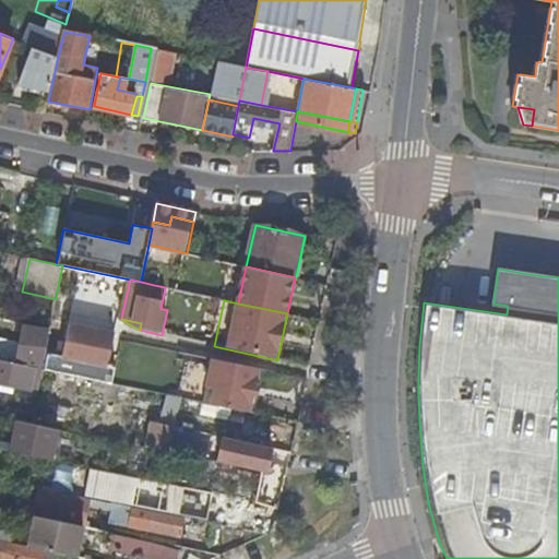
[(92,332),(92,328),(72,323),(70,329),(92,332)]
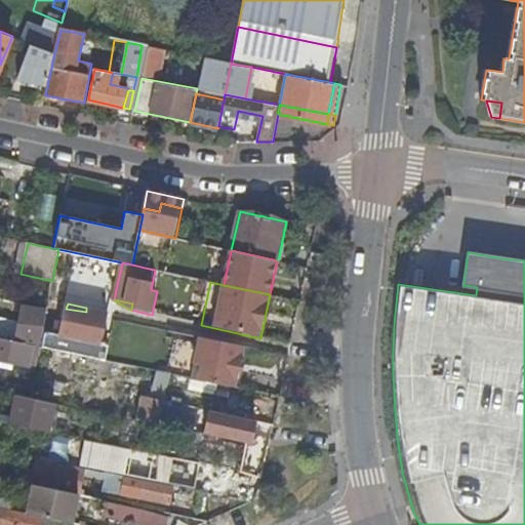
[(10,339),(40,346),(47,311),(24,306),(19,329),(16,328),(11,331),(10,339)]
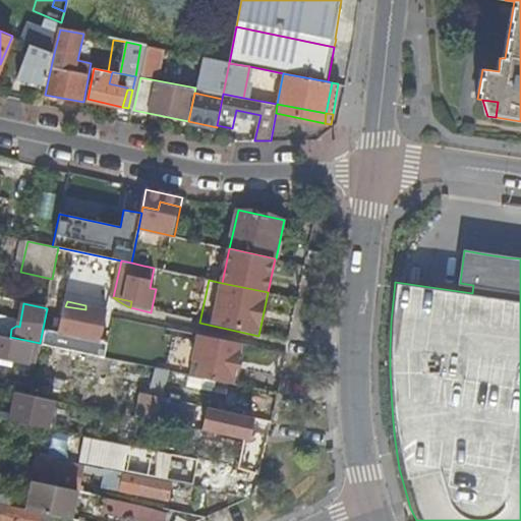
[(109,309),(85,305),(85,309),(65,306),(61,333),(102,341),(109,309)]
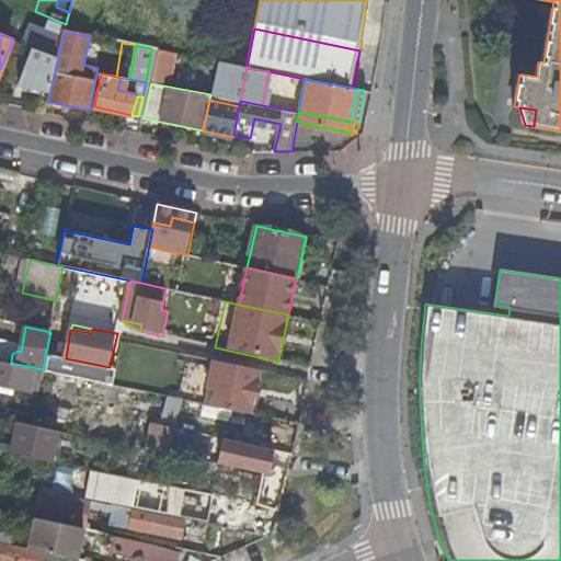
[(11,363),(0,361),(0,385),(4,386),(12,388),(32,391),(32,390),(39,391),(41,385),(41,380),(43,369),(11,363)]
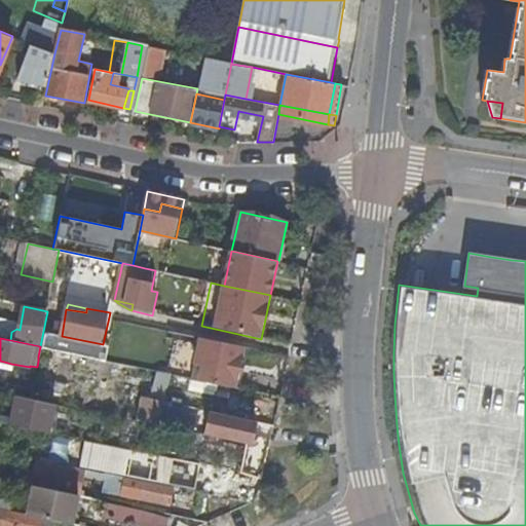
[(245,348),(201,339),(192,380),(235,389),(245,348)]
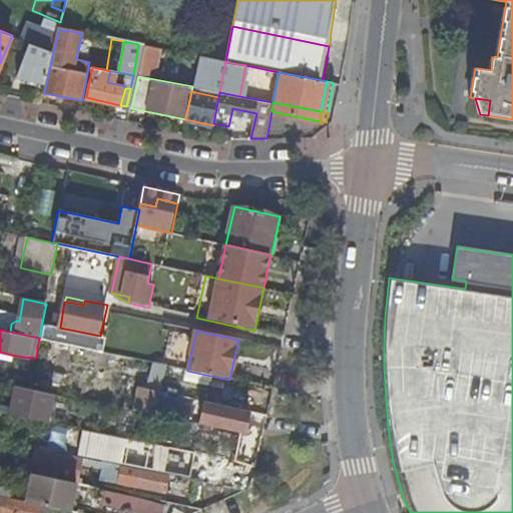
[(50,355),(48,389),(103,393),(106,358),(50,355)]
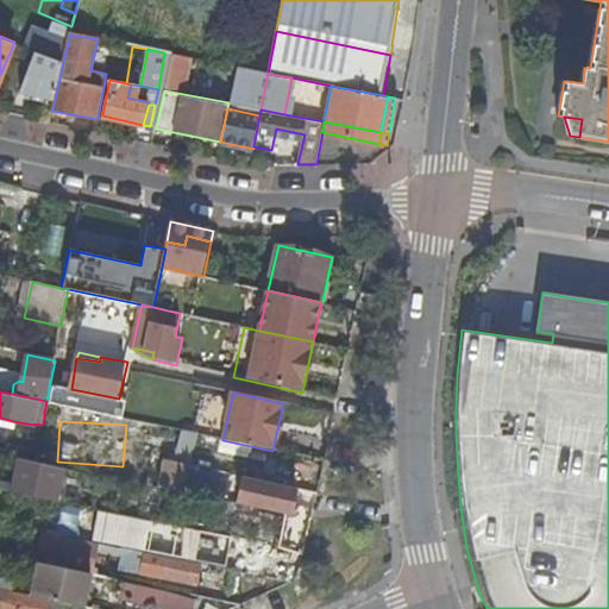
[(198,435),(187,433),(181,463),(190,465),(198,435)]
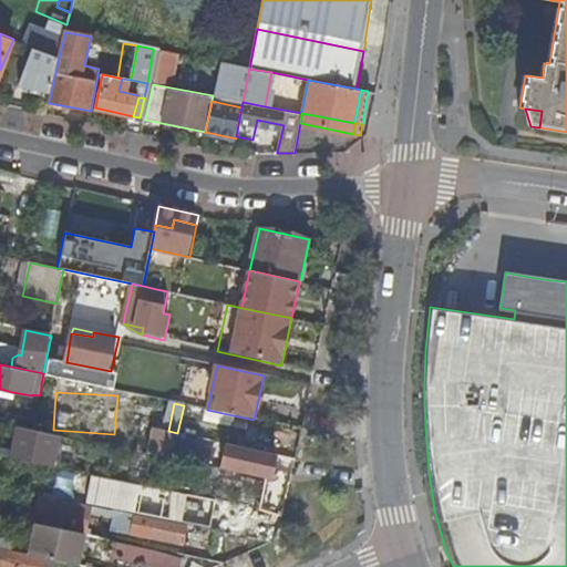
[(35,430),(19,426),(16,442),(12,457),(53,466),(60,435),(35,430)]
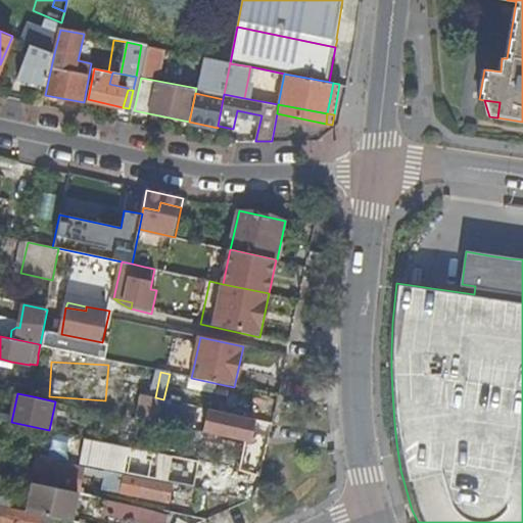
[(163,399),(155,397),(143,395),(138,419),(156,423),(162,402),(163,399)]
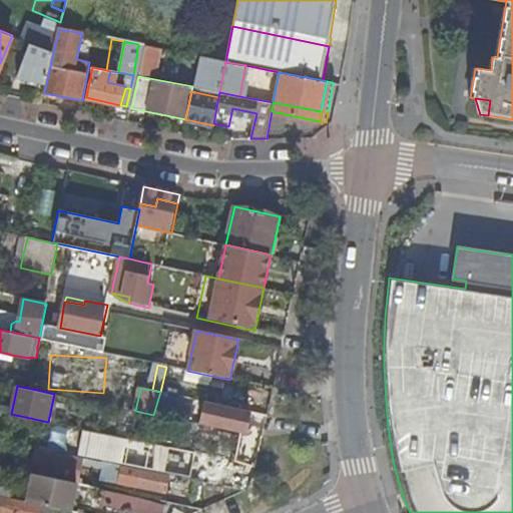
[(248,414),(206,405),(200,425),(241,433),(243,434),(248,414)]
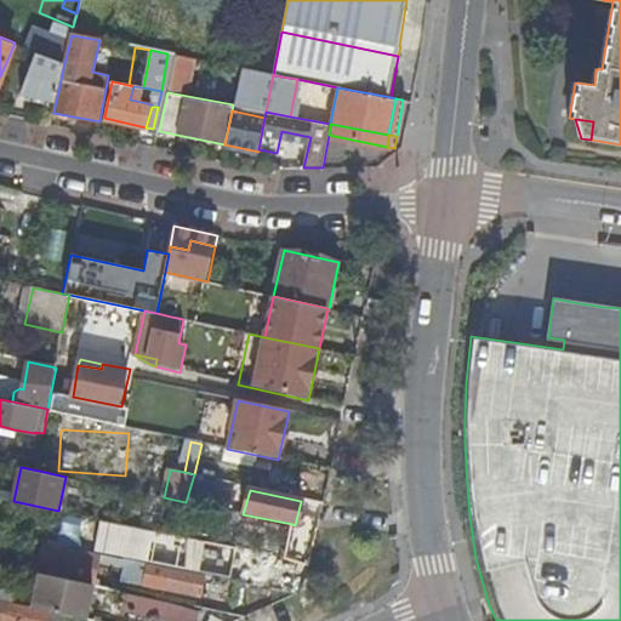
[(200,597),(205,573),(176,568),(117,554),(53,542),(46,574),(97,585),(100,585),(101,580),(95,579),(98,560),(125,567),(123,580),(200,597)]
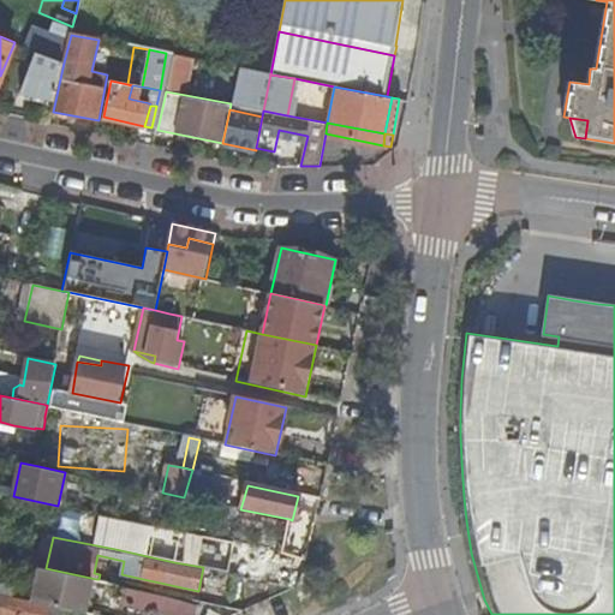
[(36,601),(89,611),(96,579),(46,568),(43,568),(36,601)]
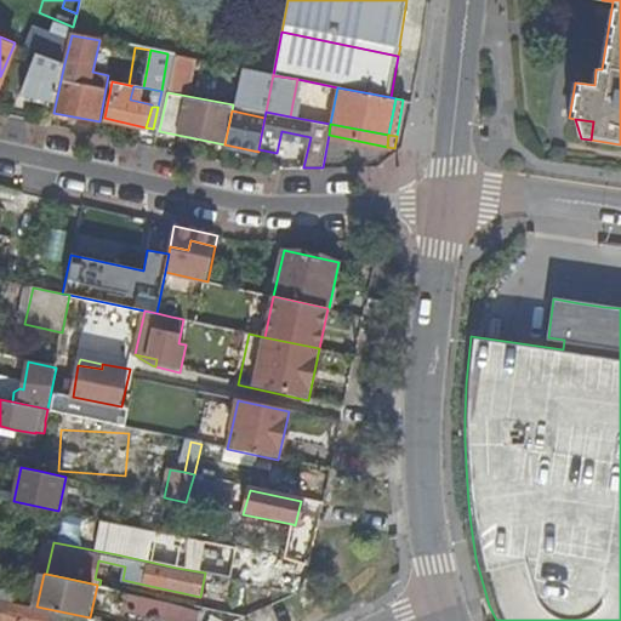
[(0,587),(0,599),(18,603),(22,592),(0,587)]
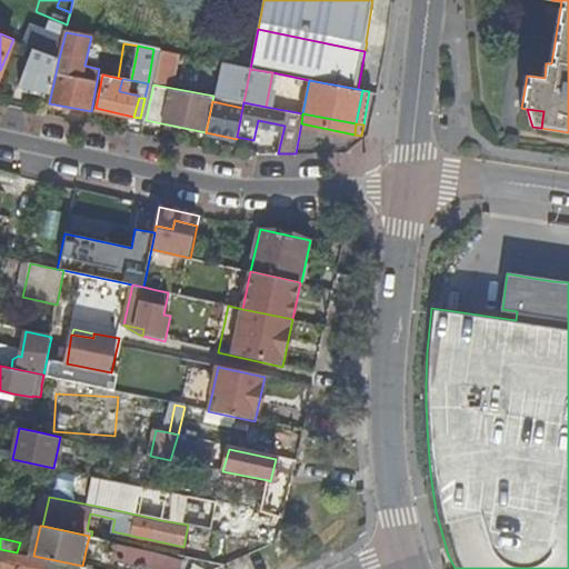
[(0,568),(22,568),(26,558),(0,552),(0,568)]
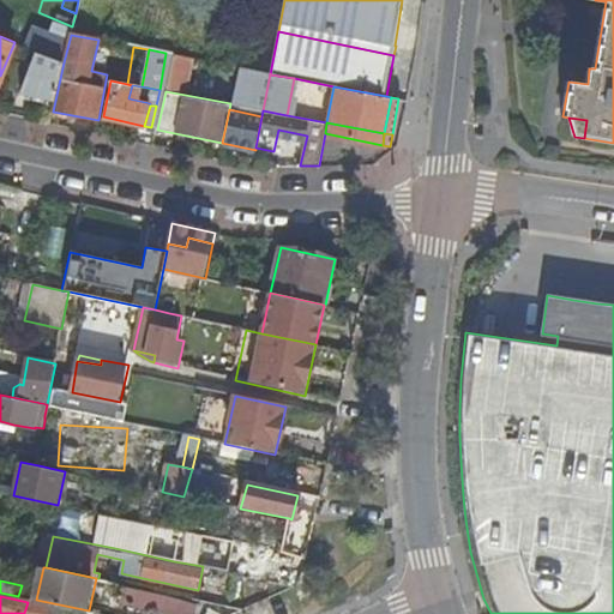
[(47,613),(49,606),(28,602),(24,613),(42,613),(46,613),(47,613)]
